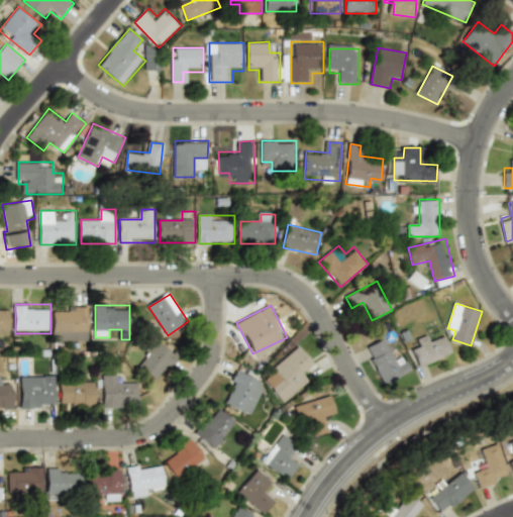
[(90,306),(55,306),(55,341),(90,341),(90,306)]
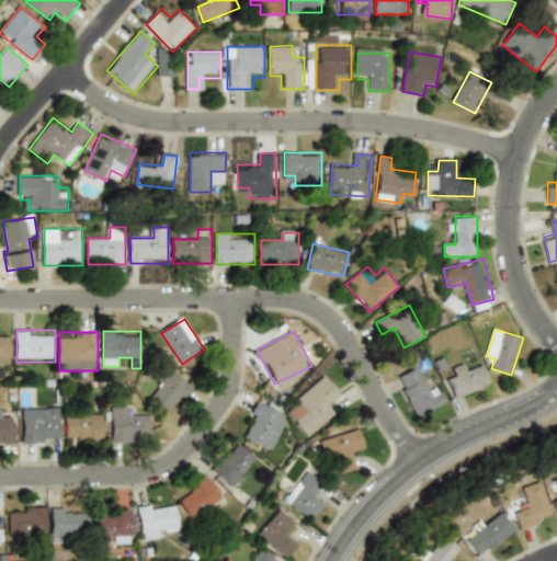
[(0,359),(11,359),(11,333),(0,333),(0,359)]
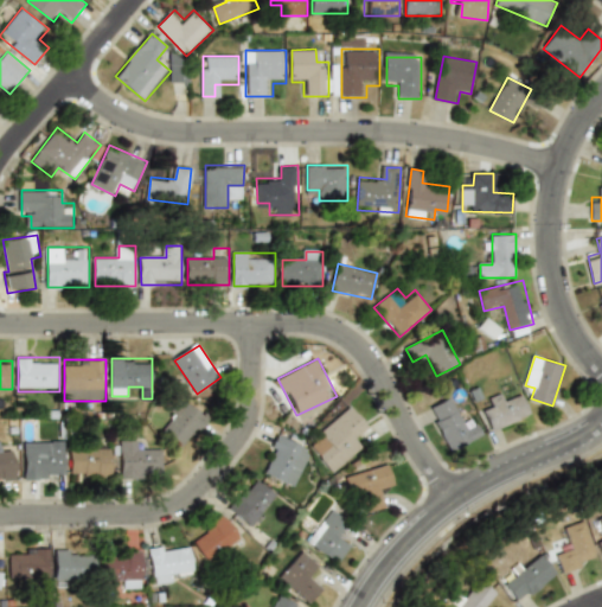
[(495,407),(484,411),(493,430),(532,414),(524,396),(511,402),(506,391),(492,398),(495,407)]
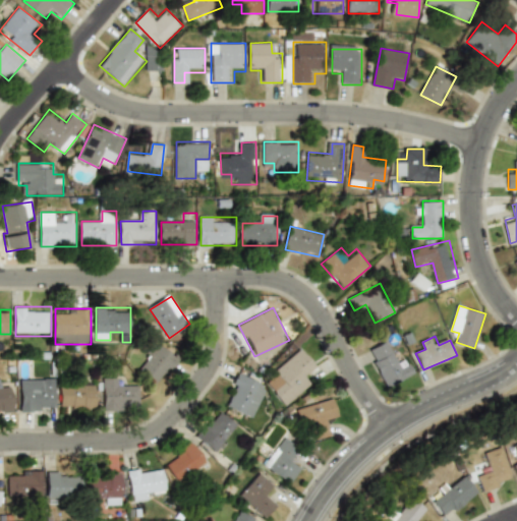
[(181,357),(158,341),(137,370),(161,387),(181,357)]
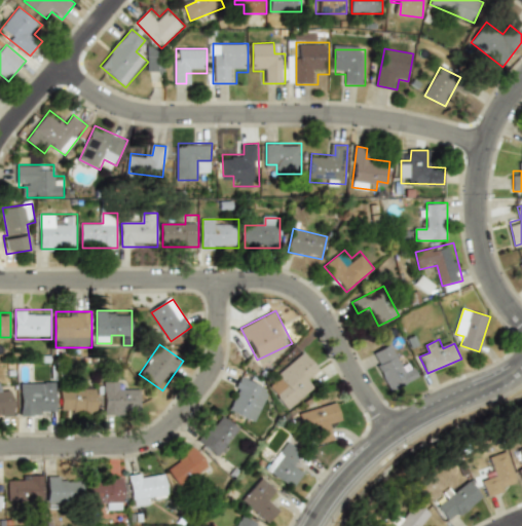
[(373,352),(390,390),(418,377),(413,367),(404,371),(392,344),(373,352)]
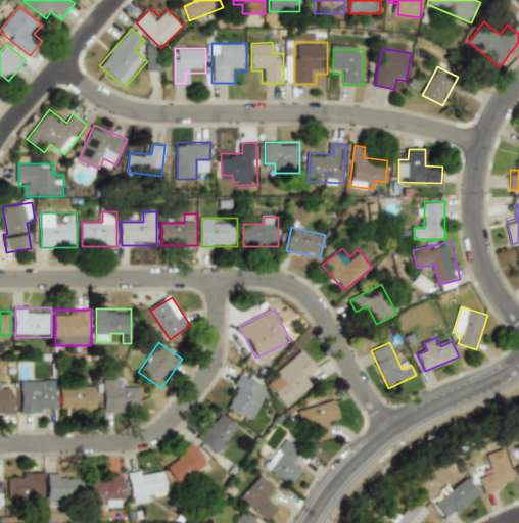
[(318,368),(303,350),(267,382),(287,407),(316,382),(310,375),(318,368)]
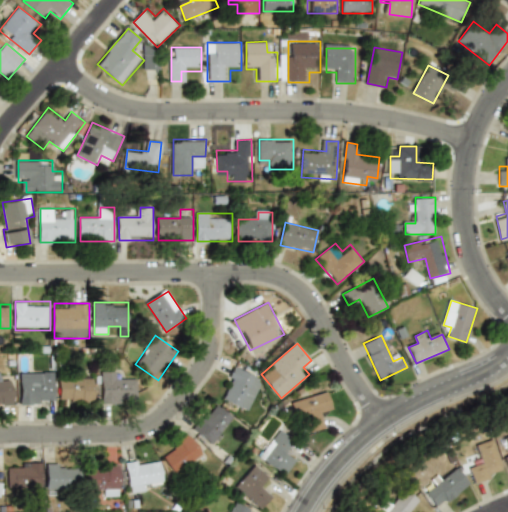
[(248,411),(263,380),(235,366),(230,376),(234,378),(224,399),(248,411)]
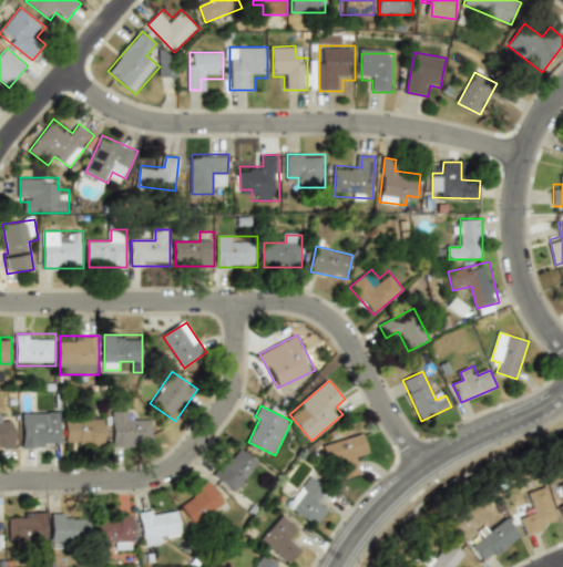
[(0,446),(19,444),(16,420),(2,421),(1,411),(0,411),(0,446)]
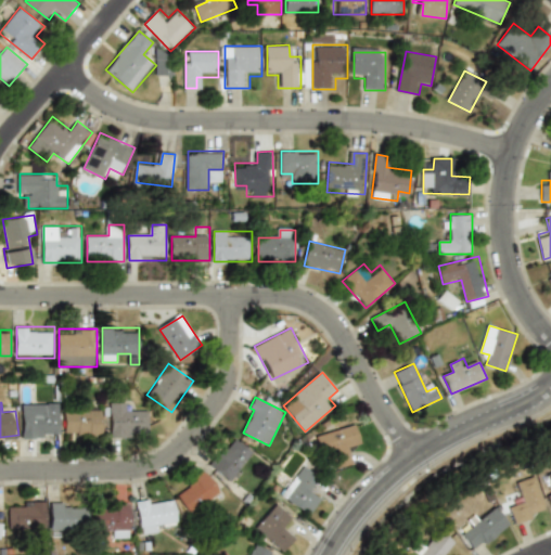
[(62,402),(24,402),(24,437),(62,437),(62,402)]
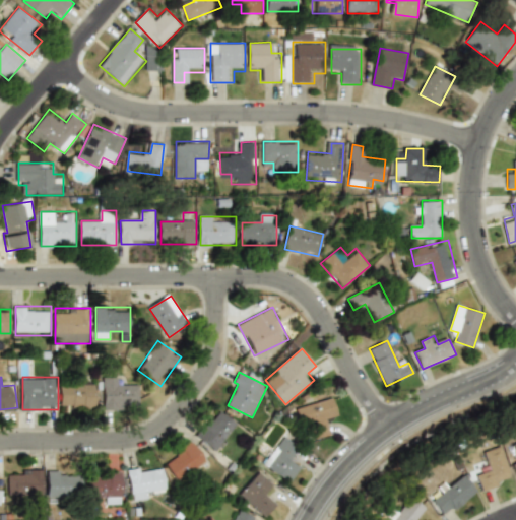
[(141,405),(140,385),(123,386),(123,377),(105,377),(106,406),(141,405)]
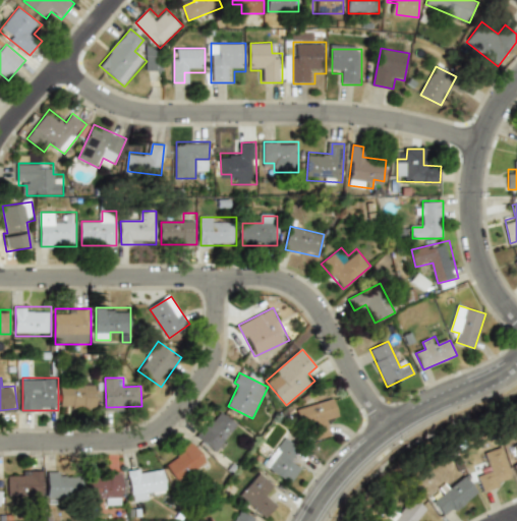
[(61,409),(97,409),(97,384),(61,384),(61,409)]
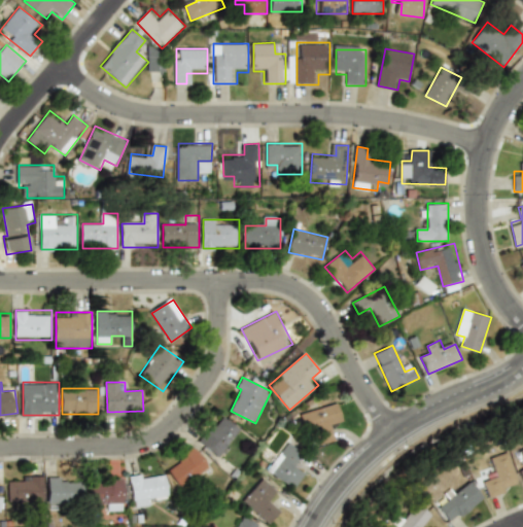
[(334,426),(344,423),(340,403),(302,412),(307,433),(318,430),(320,438),(336,435),(334,426)]
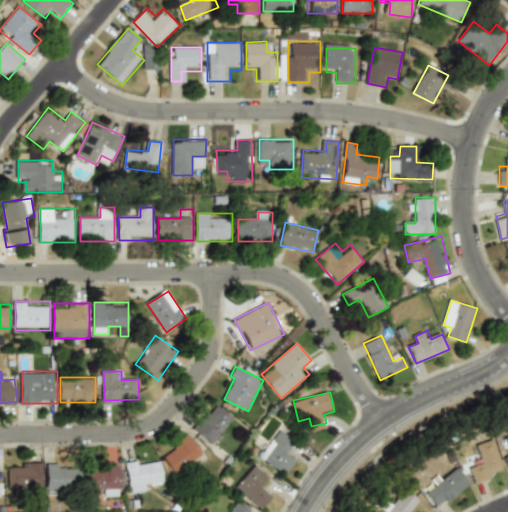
[(194,429),(213,445),(235,417),(216,401),(194,429)]
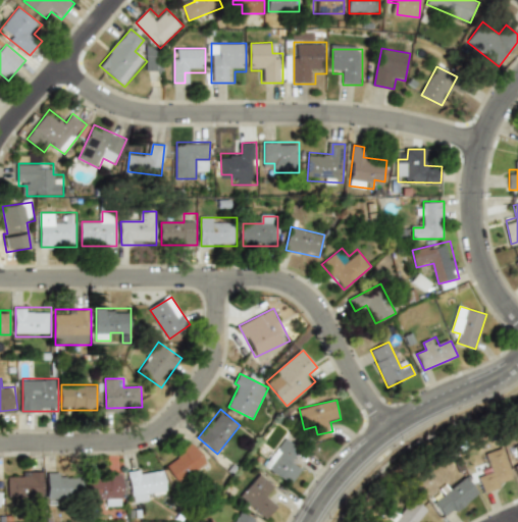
[(296,460),(302,449),(283,437),(265,468),(293,484),(305,465),(296,460)]
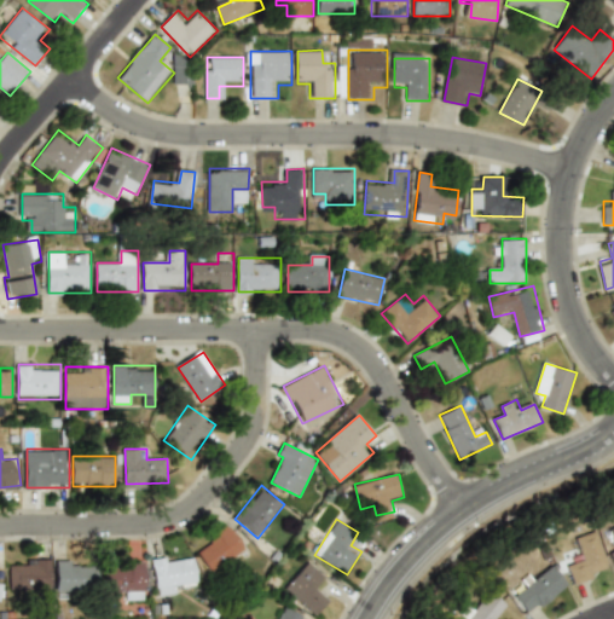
[(196,548),(214,573),(248,549),(230,524),(196,548)]
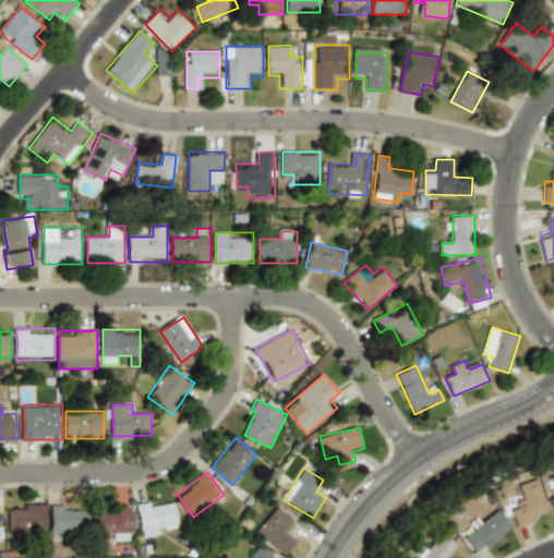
[(519,526),(542,519),(539,510),(550,507),(539,477),(517,486),(525,506),(513,510),(519,526)]
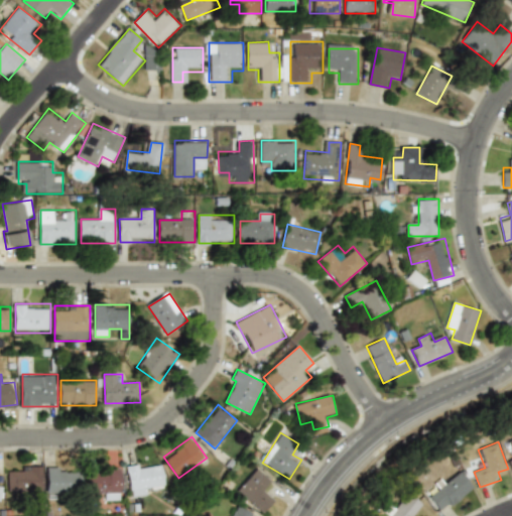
[(166,488),(162,461),(128,465),(131,492),(166,488)]
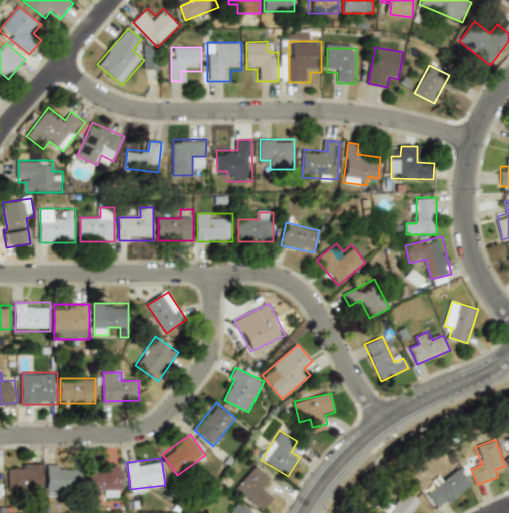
[(9,488),(44,489),(44,464),(10,463),(9,488)]
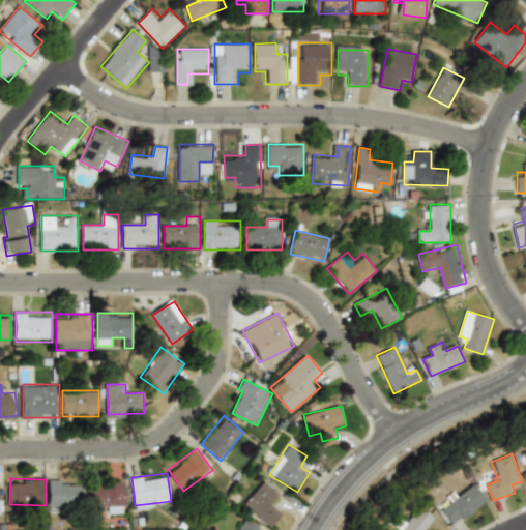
[(50,506),(84,506),(84,480),(50,480),(50,506)]
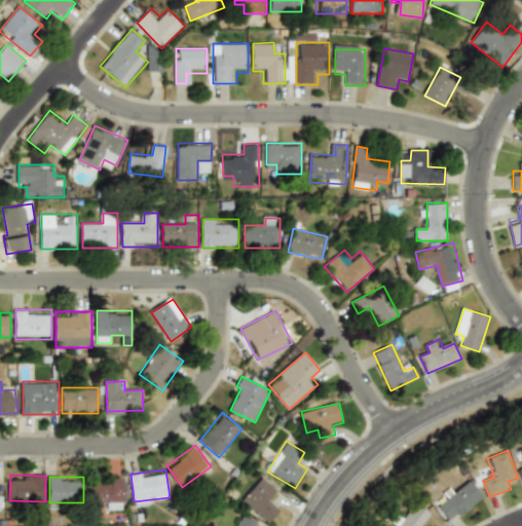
[(281,491),(263,477),(243,500),(269,524),(284,508),(273,499),(281,491)]
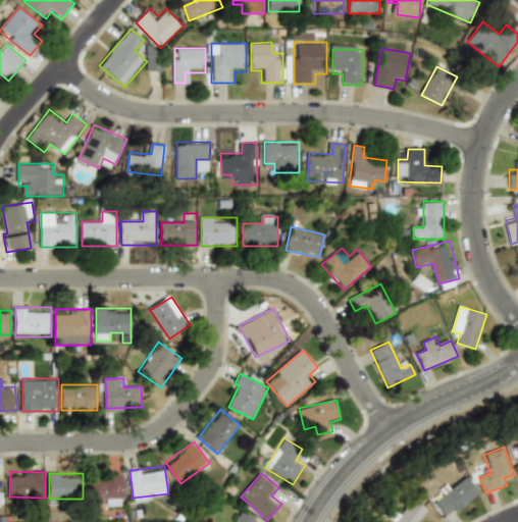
[(89,474),(89,502),(124,502),(124,474),(89,474)]
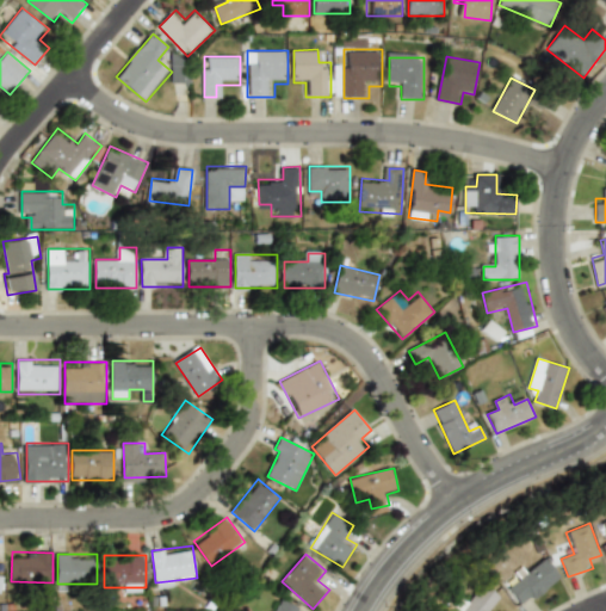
[(523,609),(563,579),(546,556),(518,576),(520,580),(509,590),(523,609)]
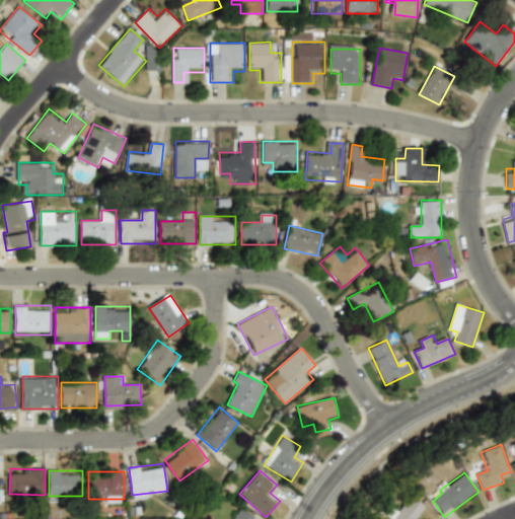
[(398,512),(392,507),(382,518),(421,518),(429,509),(412,495),(398,512)]
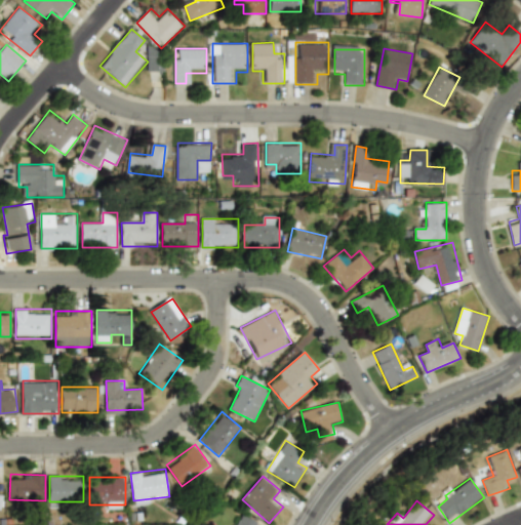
[(258,524),(261,522),(242,514),(236,524),(258,524)]
